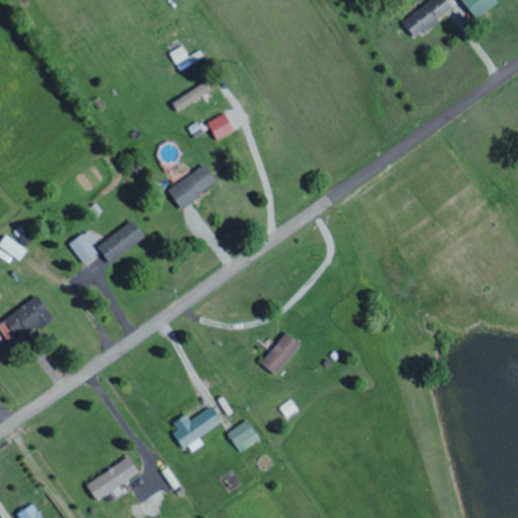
[(414,38),(454,10),(447,0),(431,0),(402,19),(414,38)]
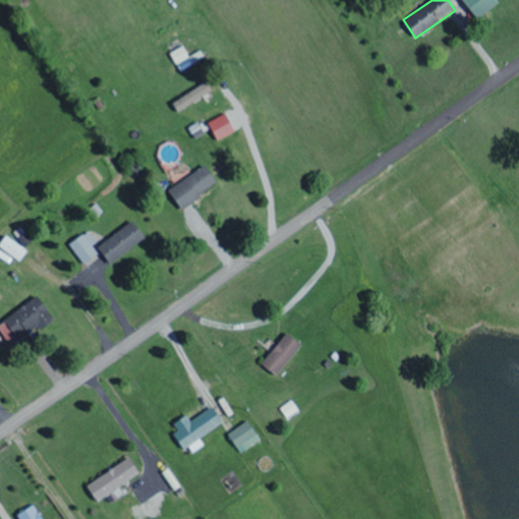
[(464,0),(477,17),(498,1),(497,0),(464,0)]
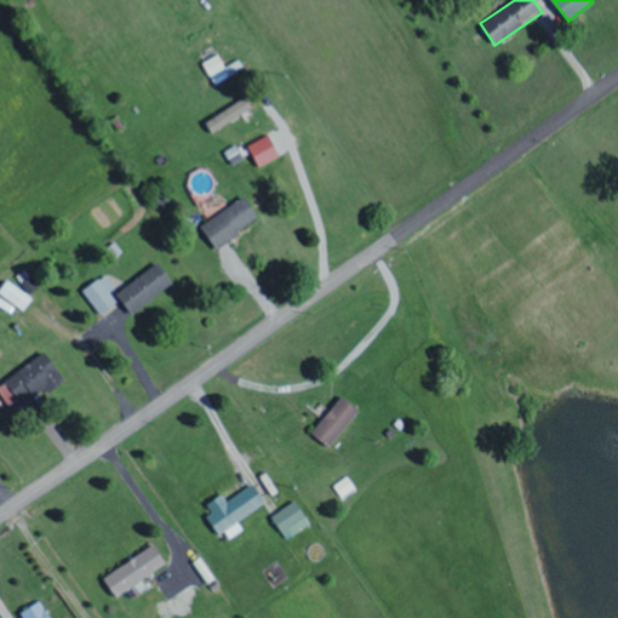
[(252,107),(246,97),(206,121),(212,132),(252,107)]
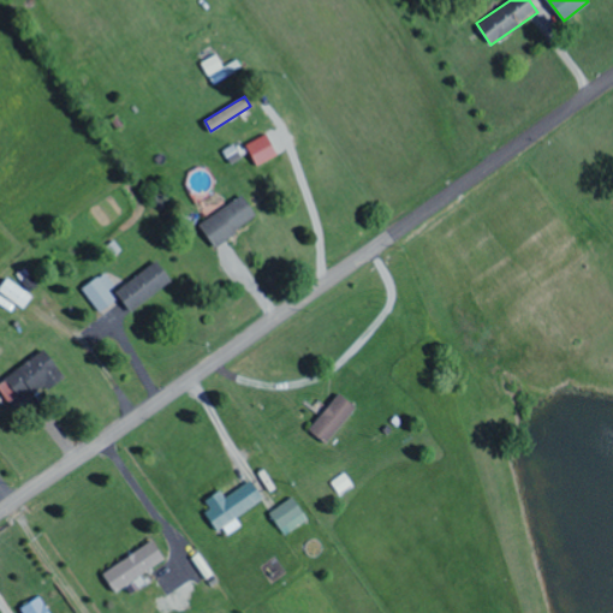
[(245,144),(255,165),(277,154),(267,134),(245,144)]
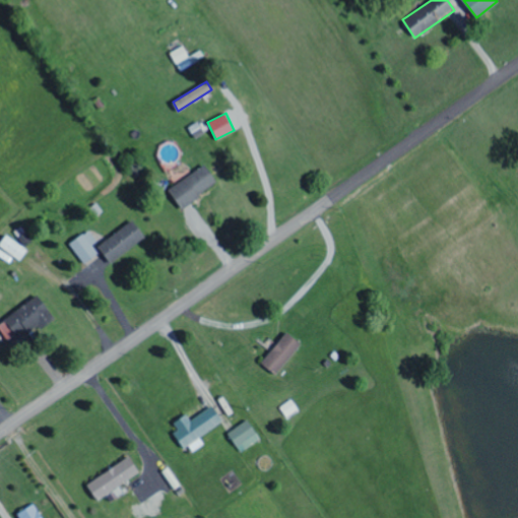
[(216,184),(205,166),(168,188),(179,207),(216,184)]
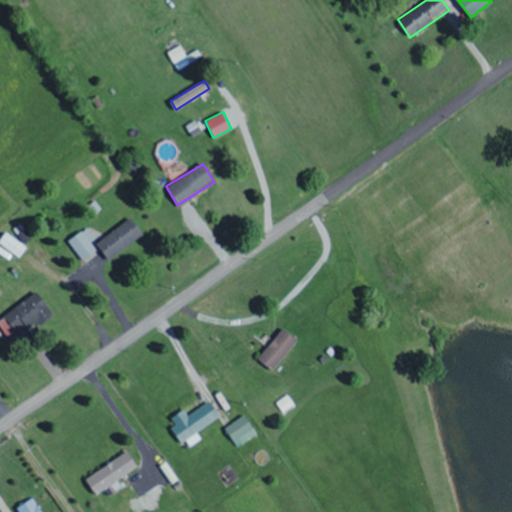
[(97,241),(88,227),(69,240),(82,260),(99,249),(106,260),(144,236),(132,218),(97,241)]
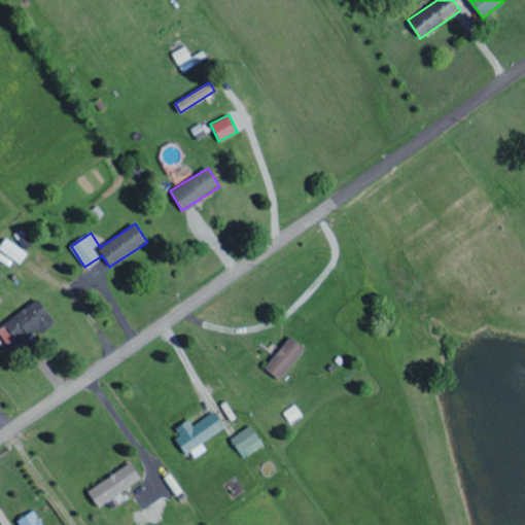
[(0,249),(20,264),(27,253),(5,238),(0,244),(0,249)]
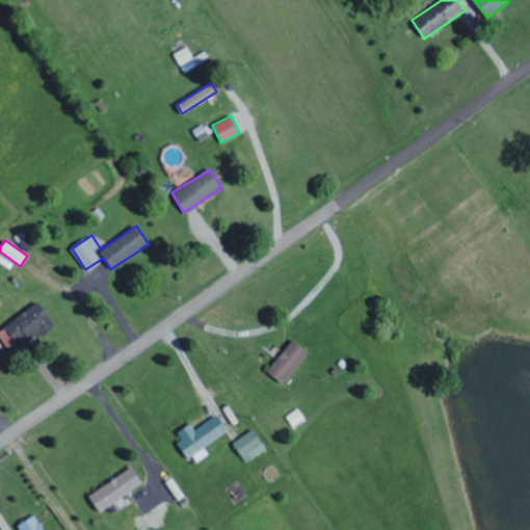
[(17,316),(34,340),(55,324),(37,300),(17,316)]
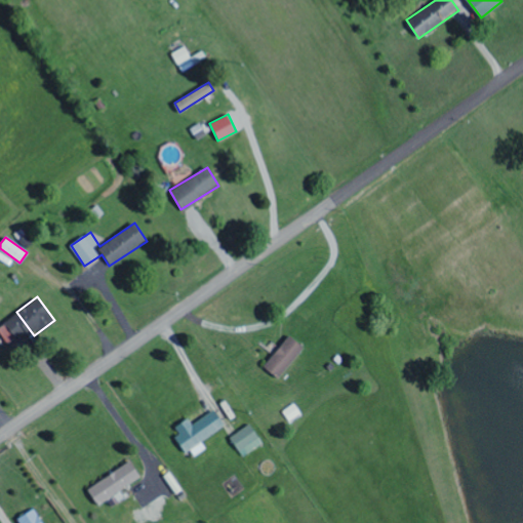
[(264,365),(278,377),(304,347),(289,334),(264,365)]
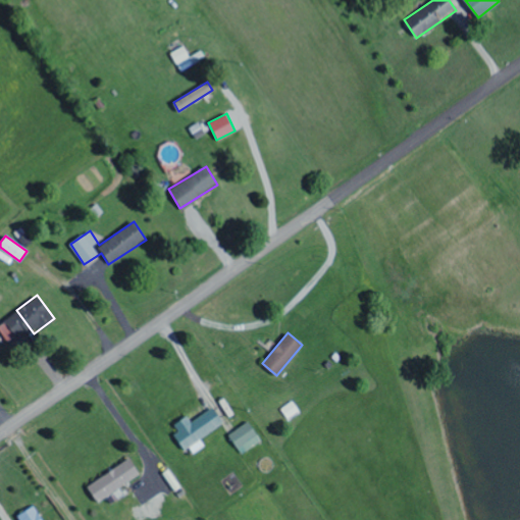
[(186,449),(223,423),(212,407),(191,422),(187,416),(170,427),(186,449)]
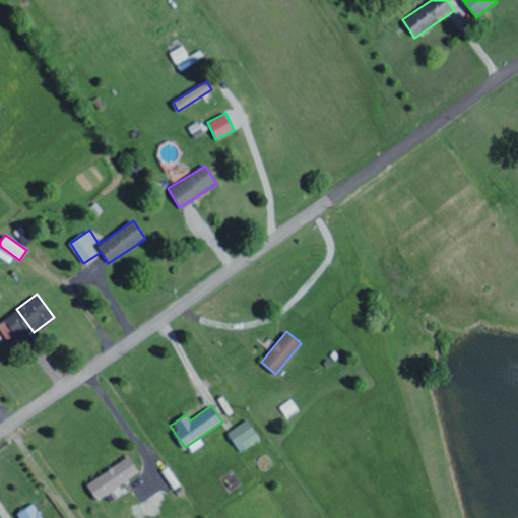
[(228,433),(241,452),(260,439),(248,419),(228,433)]
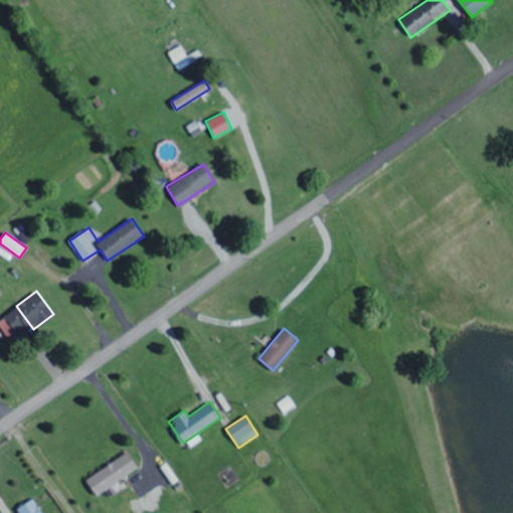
[(96,496),(138,467),(127,452),(84,480),(96,496)]
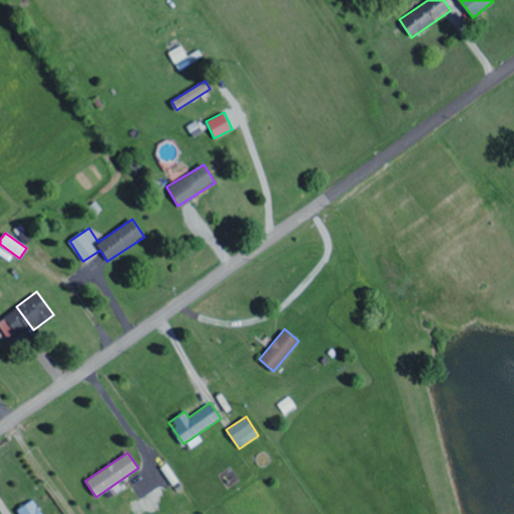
[(16,510),(18,513),(41,513),(32,499),(16,510)]
